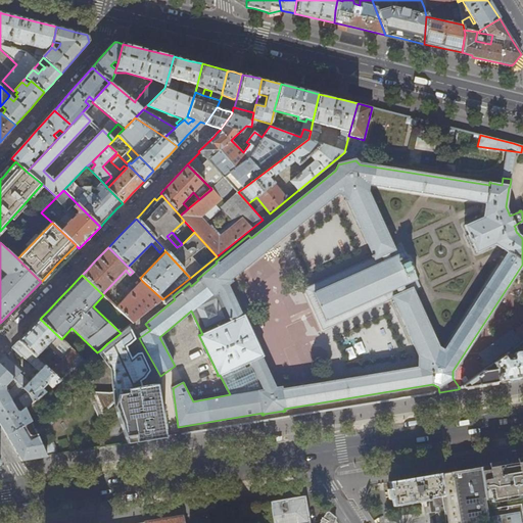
[(132,324),(162,299),(142,281),(115,307),(132,324)]
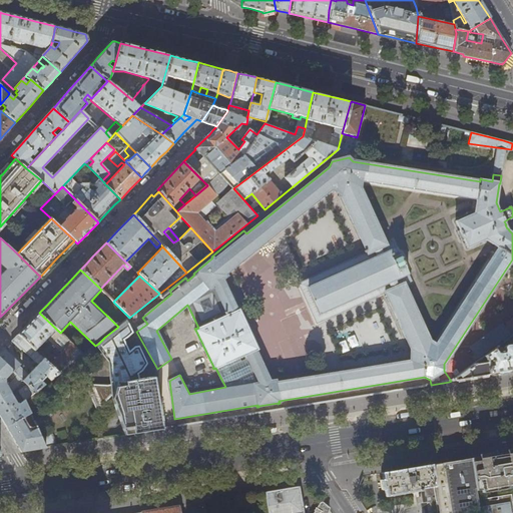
[(26,326),(18,335),(35,351),(44,342),(46,343),(48,340),(62,353),(50,366),(59,374),(83,355),(60,333),(39,313),(26,326)]
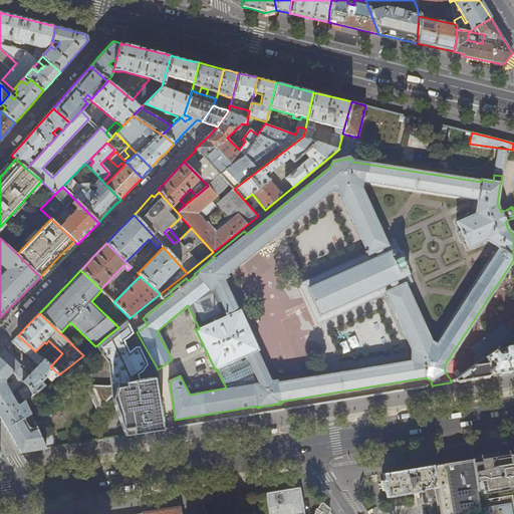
[(118,327),(105,337),(103,339),(100,342),(98,344),(109,359),(114,384),(108,386),(90,387),(86,388),(86,390),(89,389),(95,409),(92,410),(93,412),(98,411),(107,398),(111,397),(118,414),(122,430),(125,436),(147,433),(163,430),(155,378),(148,378),(140,379),(139,374),(144,371),(148,364),(140,346),(135,347),(130,351),(124,340),(129,337),(134,333),(126,320),(118,327)]
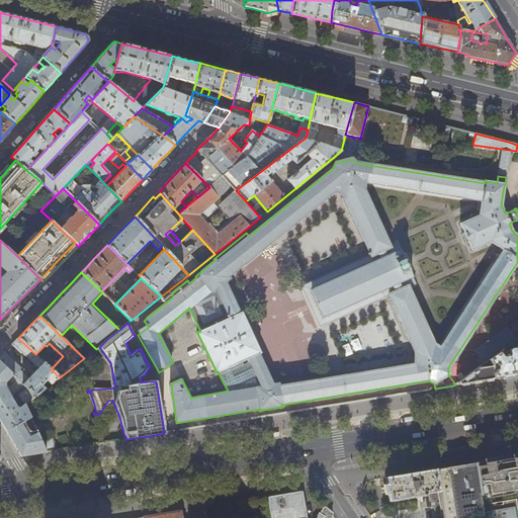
[(476,351),(483,361),(515,338),(508,328),(476,351)]
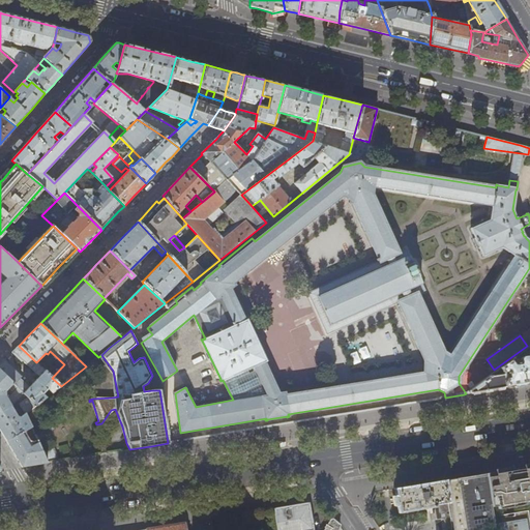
[(52,378),(36,362),(19,346),(11,353),(22,361),(23,361),(39,377),(29,387),(19,378),(21,376),(4,360),(0,364),(0,370),(24,394),(37,406),(46,399),(47,399),(42,394),(48,389),(53,393),(61,386),(52,378)]
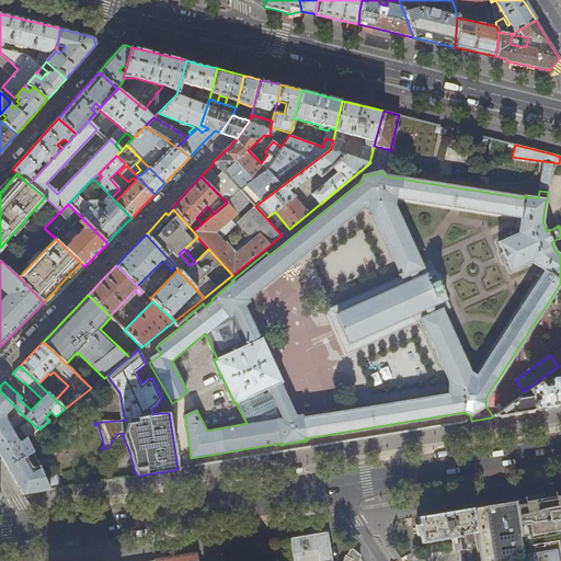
[(559,405),(560,404),(560,369),(557,373),(557,378),(552,378),(551,379),(551,380),(546,378),(493,416),(501,415),(559,405)]
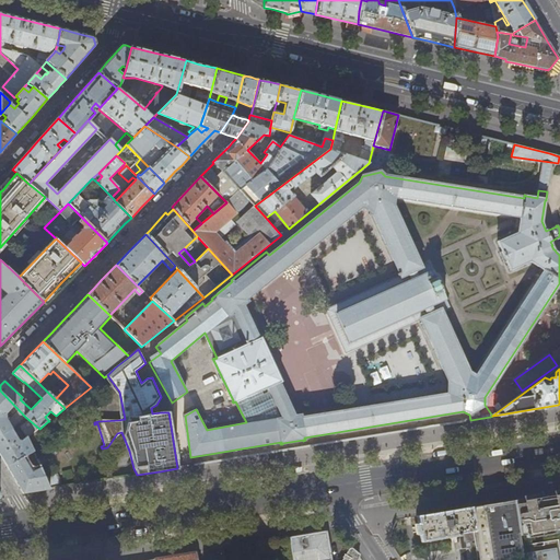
[(107,375),(104,377),(118,395),(121,419),(125,419),(119,392),(107,375)]
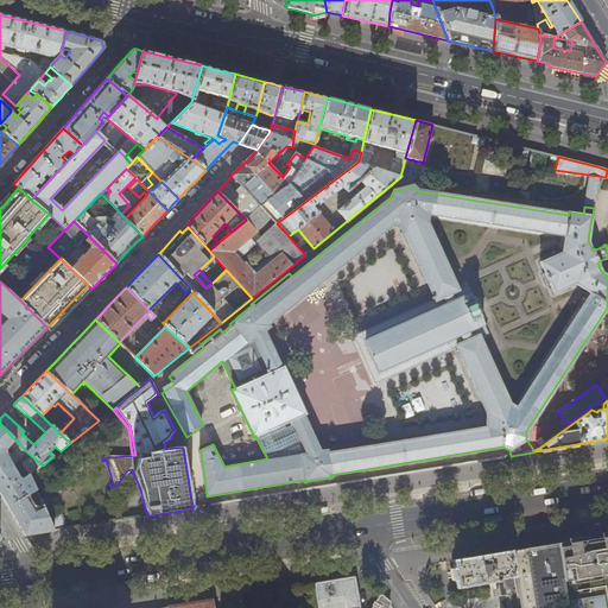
[(18,460),(27,453),(0,424),(0,472),(11,464),(6,455),(5,450),(8,447),(13,453),(10,456),(14,461),(18,460)]
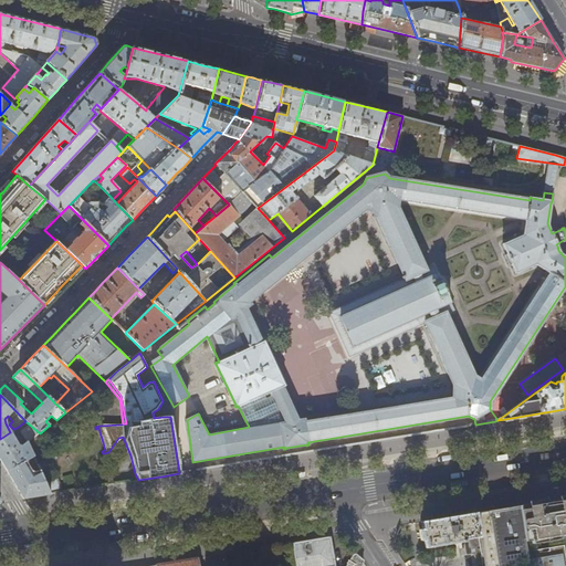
[(25,421),(17,428),(27,442),(22,447),(19,446),(10,432),(0,439),(0,459),(9,473),(12,480),(23,499),(33,498),(50,494),(45,483),(40,471),(38,465),(33,454),(28,443),(40,433),(25,421)]
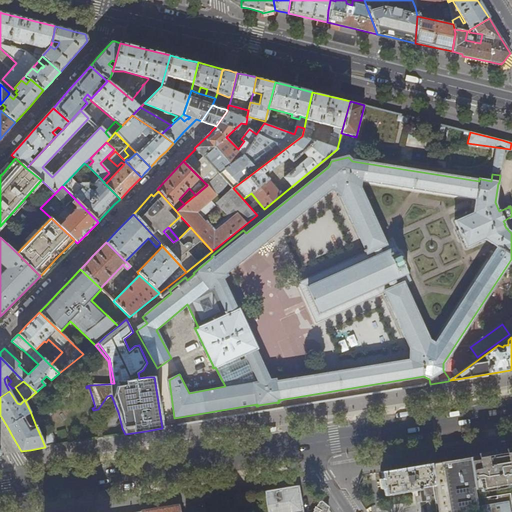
[(49,396),(44,385),(36,392),(25,401),(30,411),(49,396)]
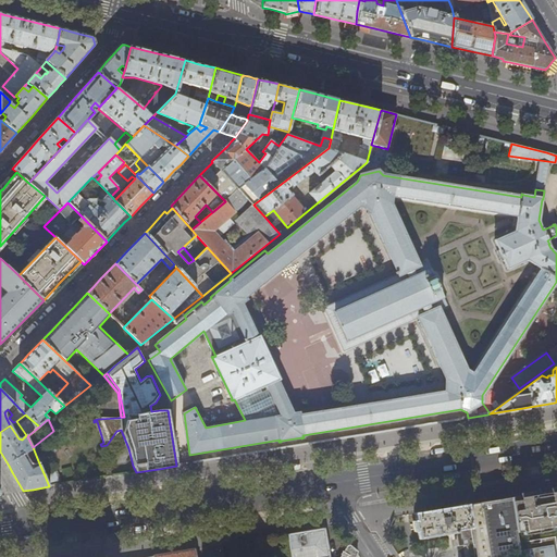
[(97,421),(94,422),(100,444),(103,443),(97,421)]
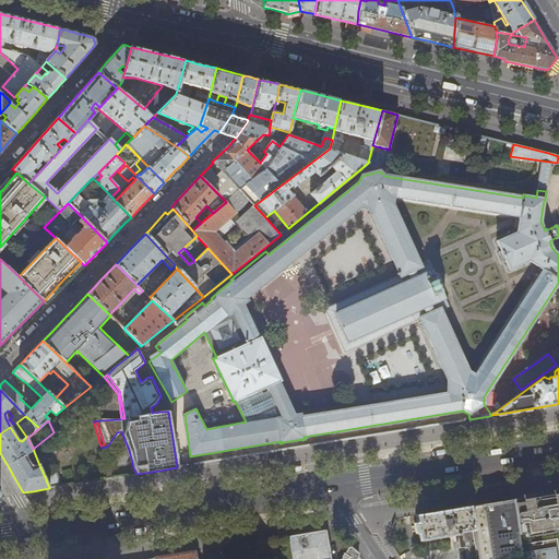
[(46,455),(37,460),(39,465),(48,462),(46,455)]
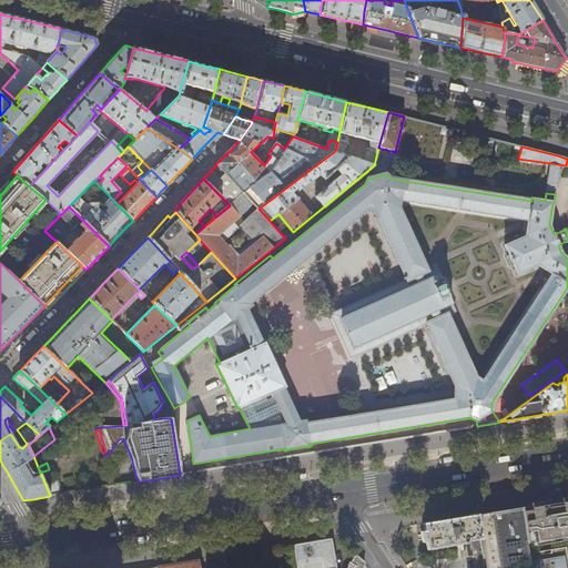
[(58,480),(46,485),(50,496),(57,495),(63,494),(58,480)]
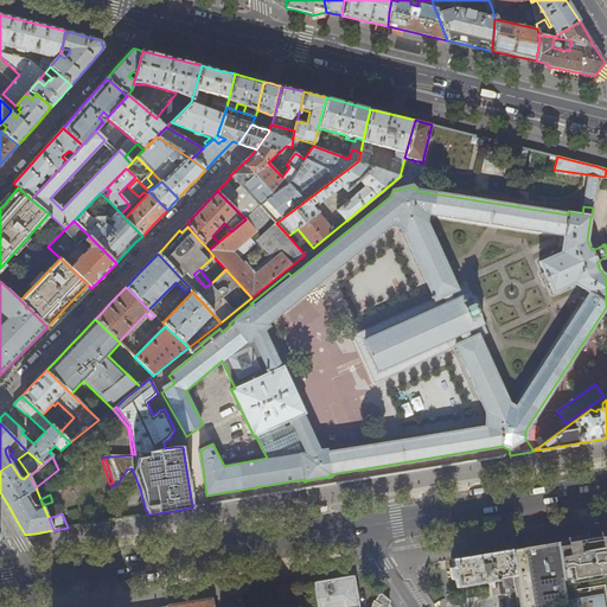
[(606,534),(593,537),(557,542),(564,583),(569,582),(569,586),(606,579),(606,534)]
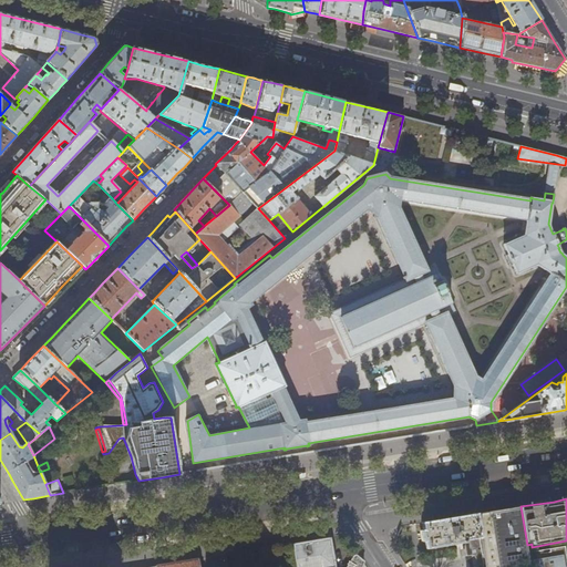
[(476,514),(480,538),(484,566),(513,566),(527,560),(519,507),(498,511),(476,514)]
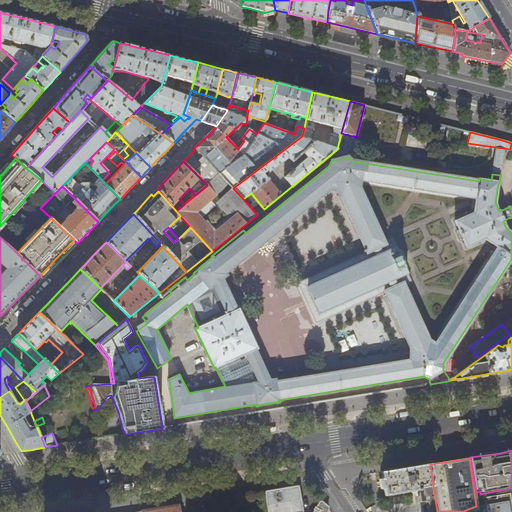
[(420,488),(433,486),(430,464),(403,469),(381,472),(382,480),(380,480),(382,490),(384,490),(385,496),(412,492),(412,496),(418,494),(418,491),(421,491),(420,488)]
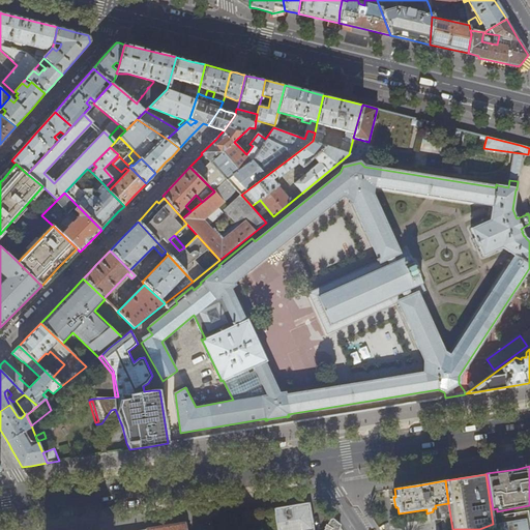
[(313,529),(308,503),(293,505),(273,508),(276,529),(313,529)]
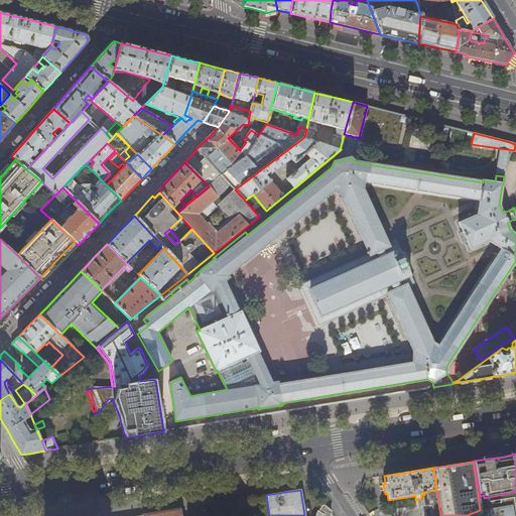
[(515,515),(513,500),(481,505),(483,515),(515,515)]
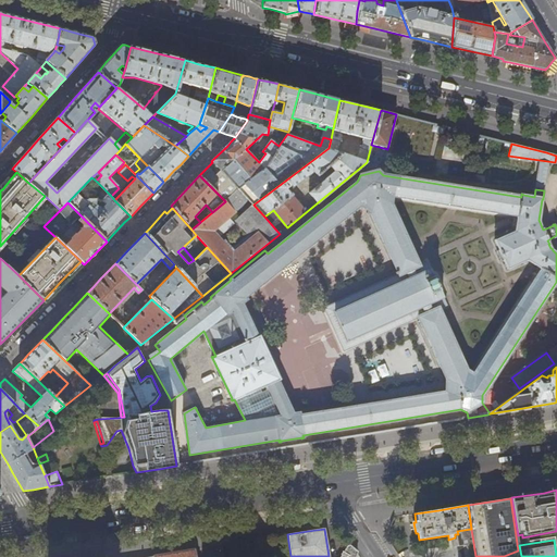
[(341,556),(354,556),(357,553),(348,546),(341,556)]
